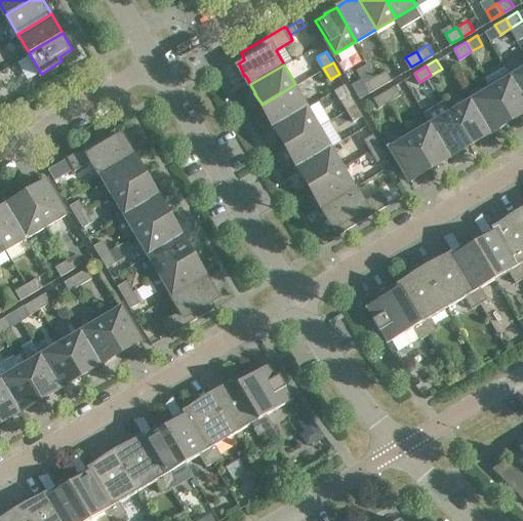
[(522,66),(511,73),(522,92),(522,66)]
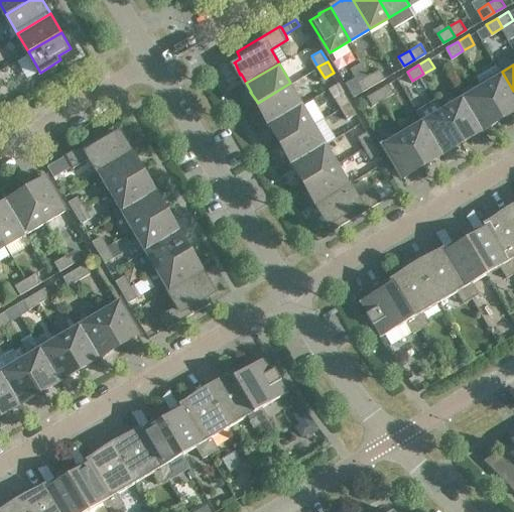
[(381,67),(370,74),(375,83),(386,77),(381,67)]
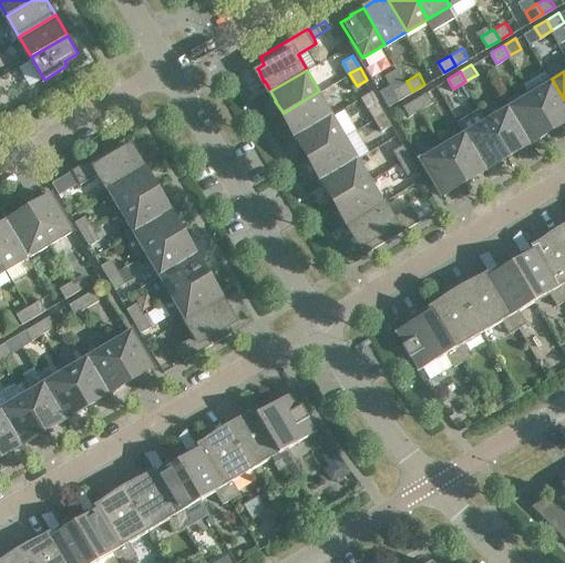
[(564,100),(552,79),(531,92),(552,129),(564,122),(564,121),(564,100)]
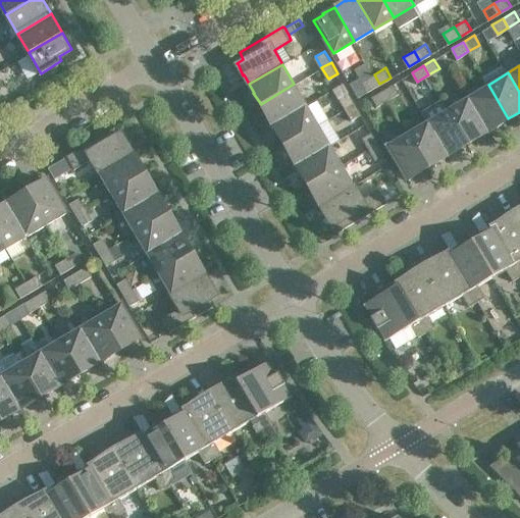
[(379,84),(374,74),(363,81),(368,91),(379,84)]
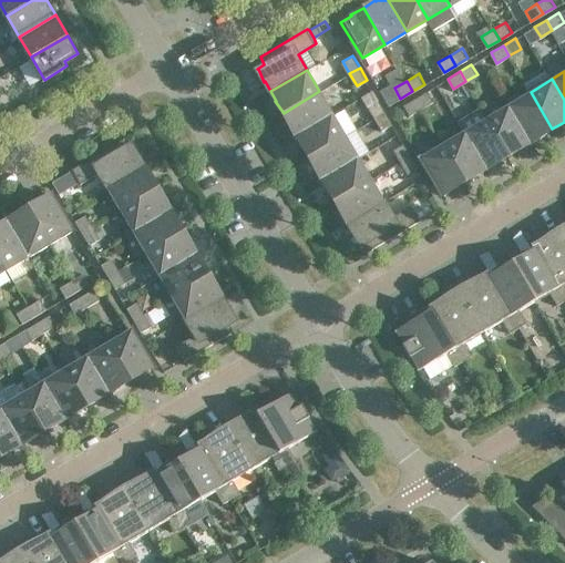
[(434,100),(428,90),(415,96),(422,108),(434,100)]
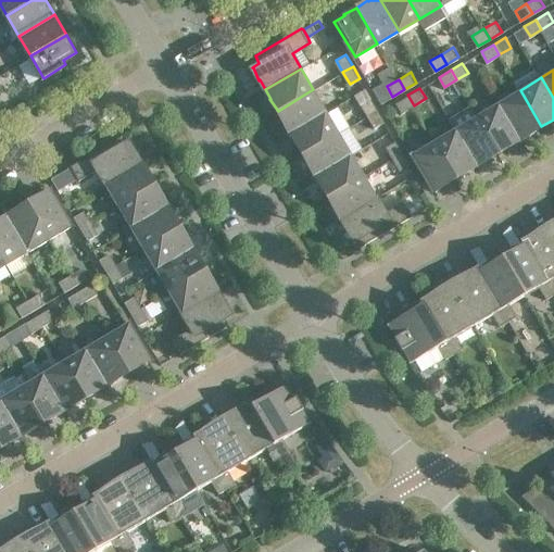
[(326,111),(313,89),(278,111),(284,123),(285,123),(290,132),(326,111)]
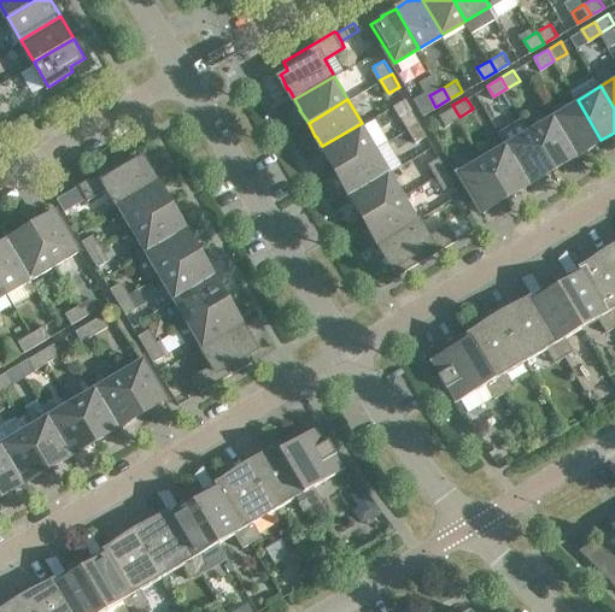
[(601,140),(578,100),(554,115),(577,153),(587,147),(589,148),(601,140)]
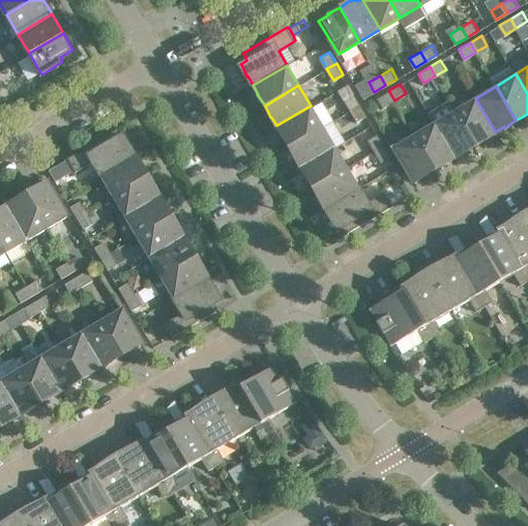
[(394,100),(388,90),(377,97),(383,107),(394,100)]
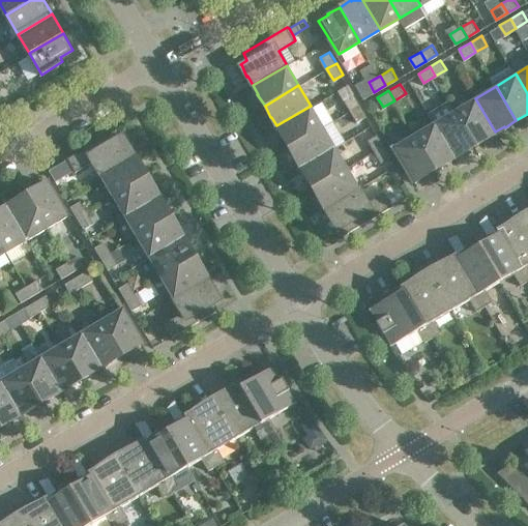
[(360,104),(354,92),(344,98),(351,110),(360,104)]
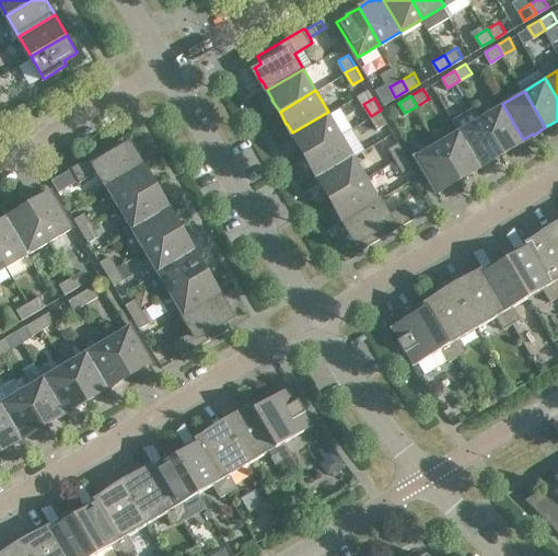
[(523,139),(502,104),(480,116),(502,152),(514,146),(523,139)]
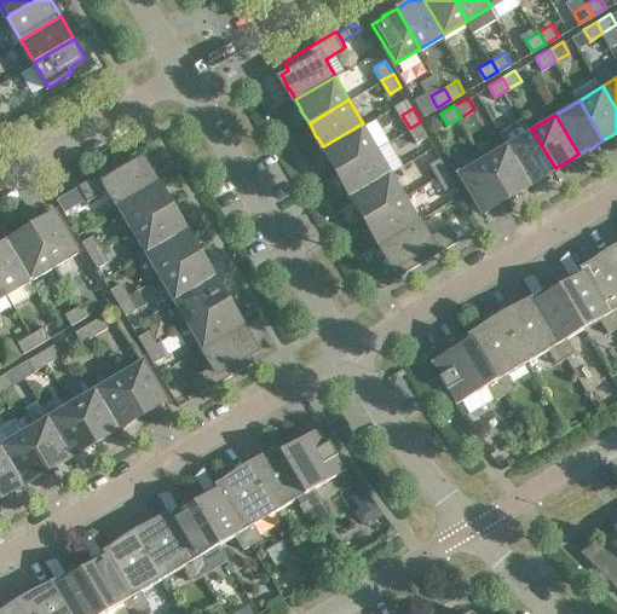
[(428,134),(421,121),(410,128),(417,140),(428,134)]
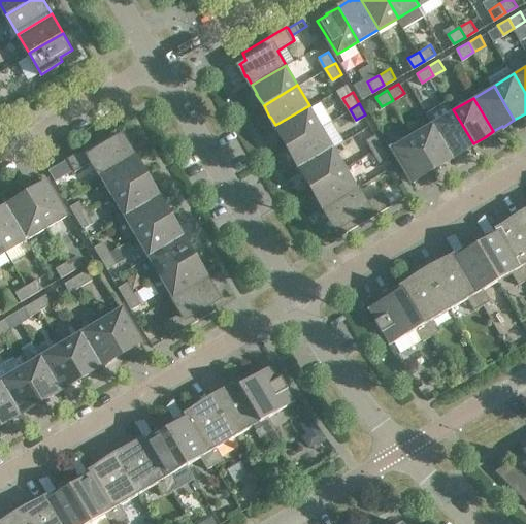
[(322,126),(309,105),(275,125),(282,134),(281,135),(288,145),(322,126)]
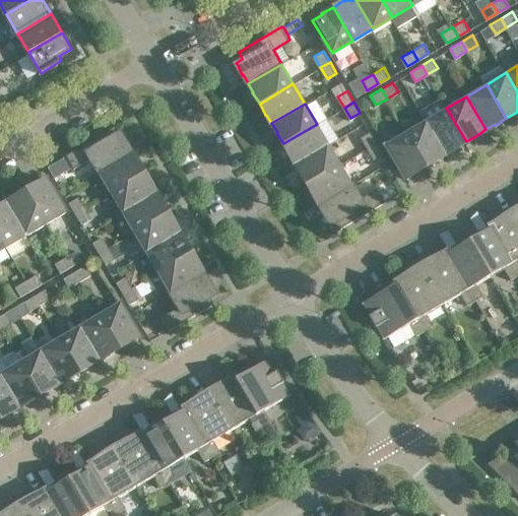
[(466,141),(446,108),(427,120),(446,153),(455,147),(456,148),(466,141)]
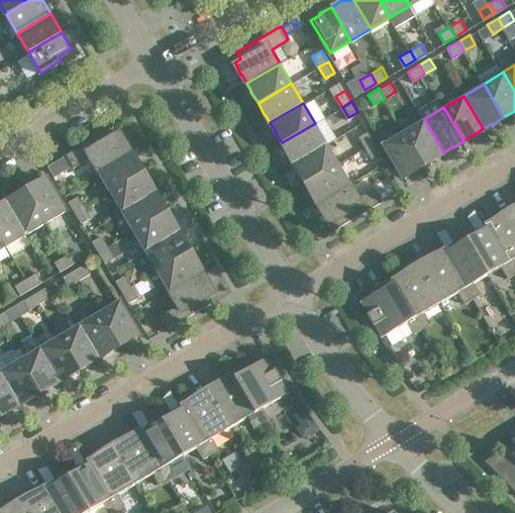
[(443,152),(424,119),(404,130),(424,164),(435,159),(434,158),(443,152)]
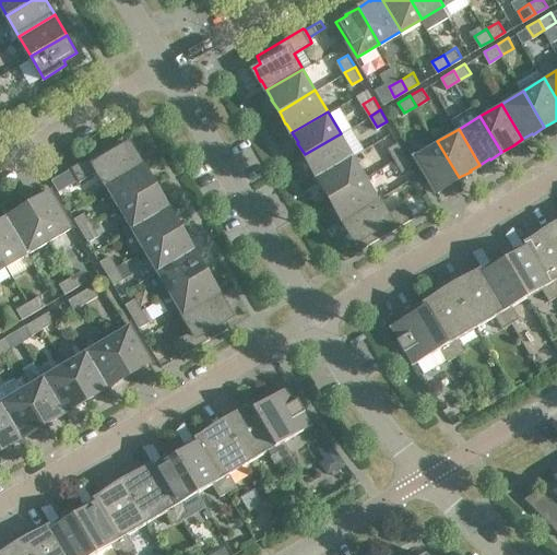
[(353,154),(341,133),(305,154),(311,166),(318,176),(353,154)]
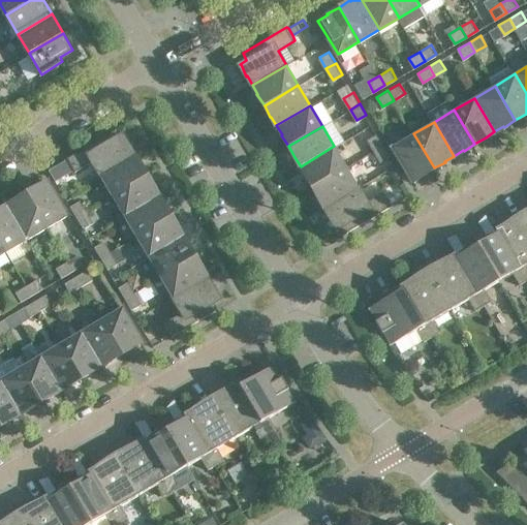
[(116,137),(112,130),(67,156),(75,171),(93,160),(101,175),(135,154),(129,146),(130,145),(123,134),(122,133),(116,137)]
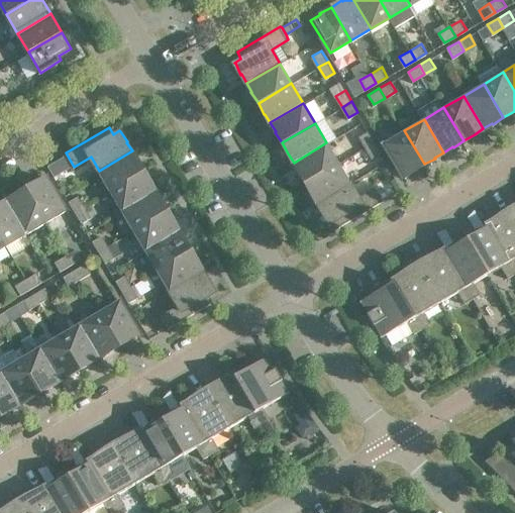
[(375,140),(369,129),(359,135),(366,146),(375,140)]
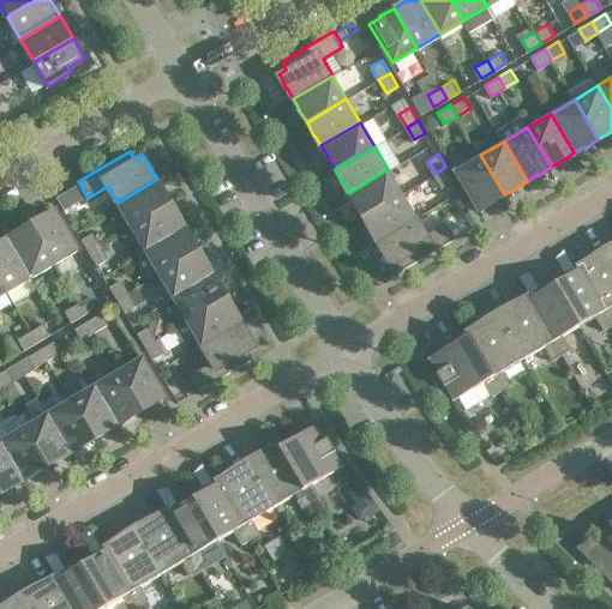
[(504,194),(480,155),(456,170),(479,209),(491,203),(491,204),(504,194)]
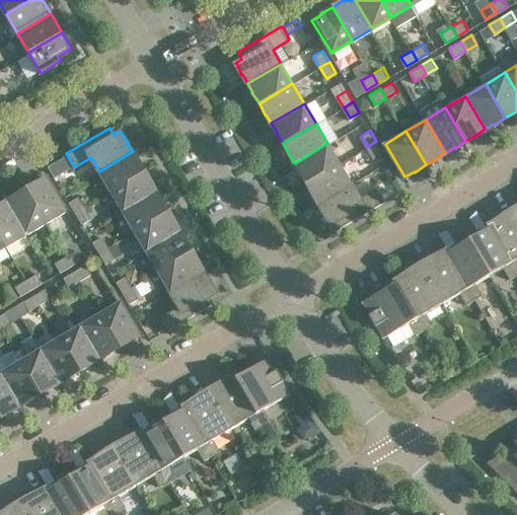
[(383,152),(376,141),(367,147),(373,158),(383,152)]
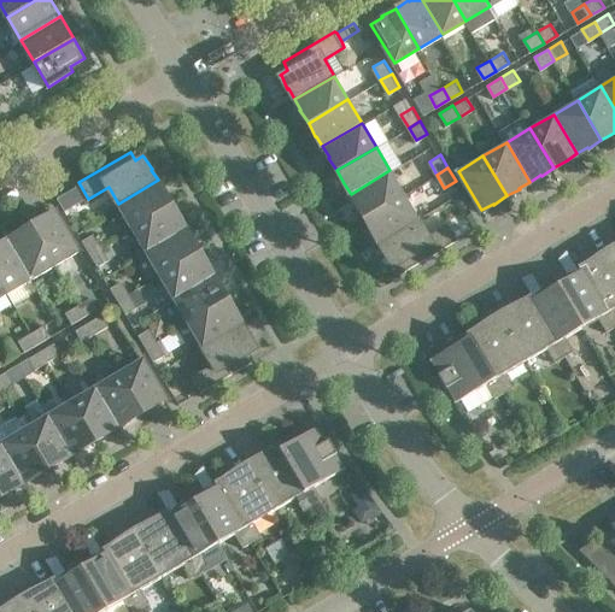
[(404,194),(390,170),(351,194),(357,204),(356,205),(364,217),(404,194)]
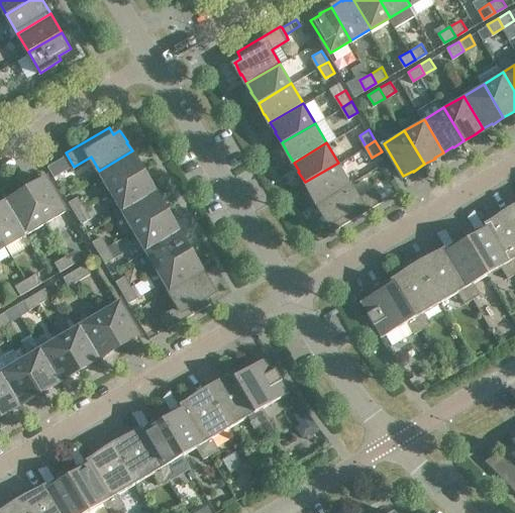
[(137,160),(132,150),(99,171),(111,190),(143,171),(138,160),(137,160)]
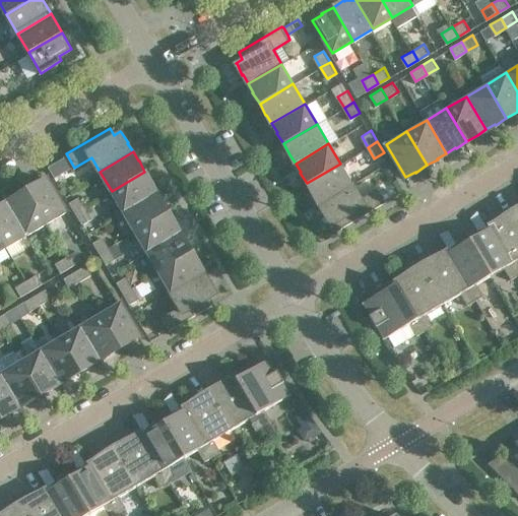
[(352,183),(340,164),(307,183),(313,195),(314,194),(319,203),(352,183)]
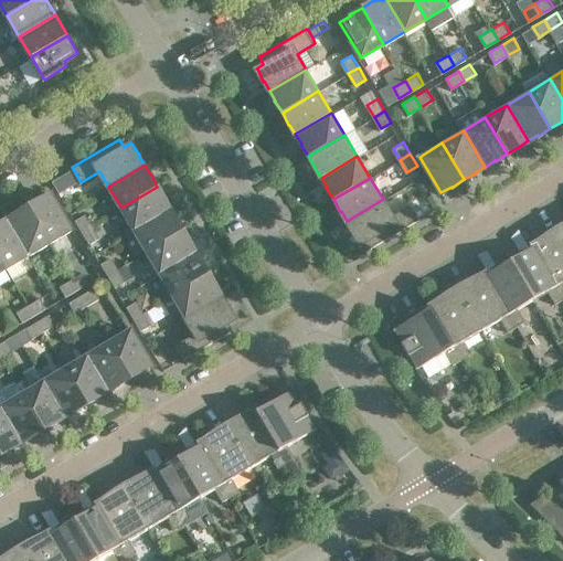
[(166,198),(157,187),(121,208),(134,230),(170,209),(165,199),(166,198)]
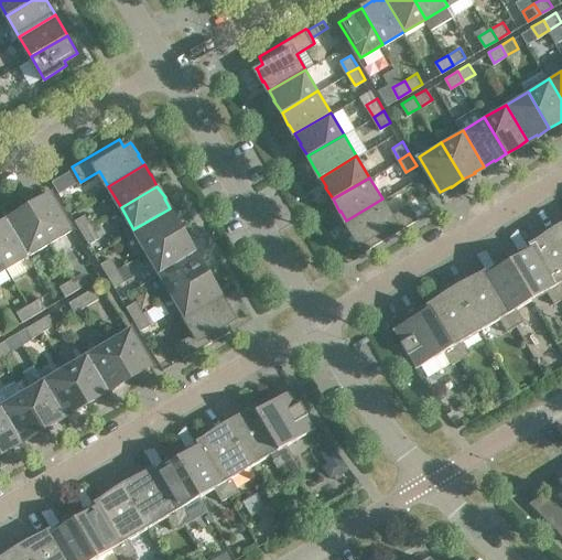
[(73,228),(52,192),(41,198),(41,197),(29,205),(51,241),(73,228)]
